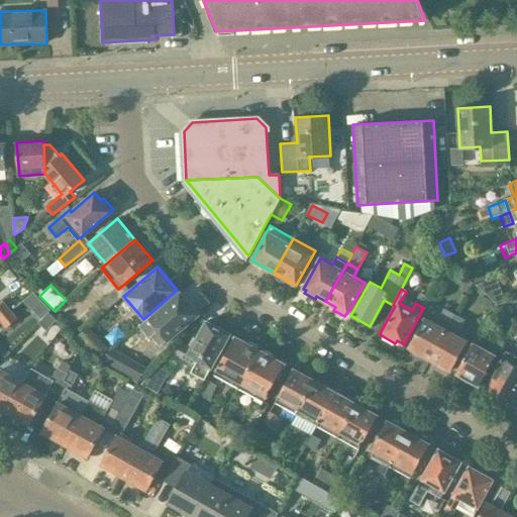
[(140,326),(159,347),(168,339),(198,314),(180,293),(150,318),(140,326)]
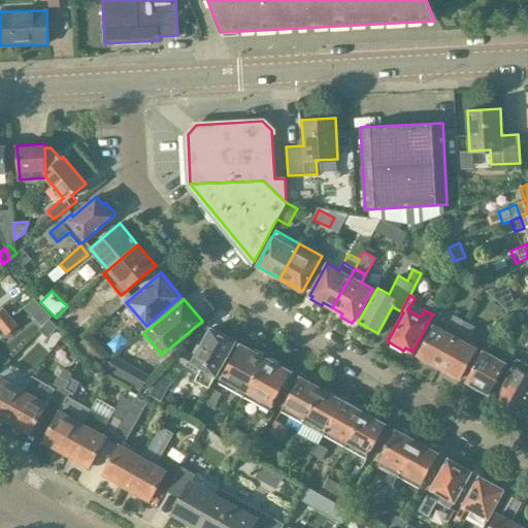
[(428,302),(424,309),(433,315),(437,306),(428,302)]
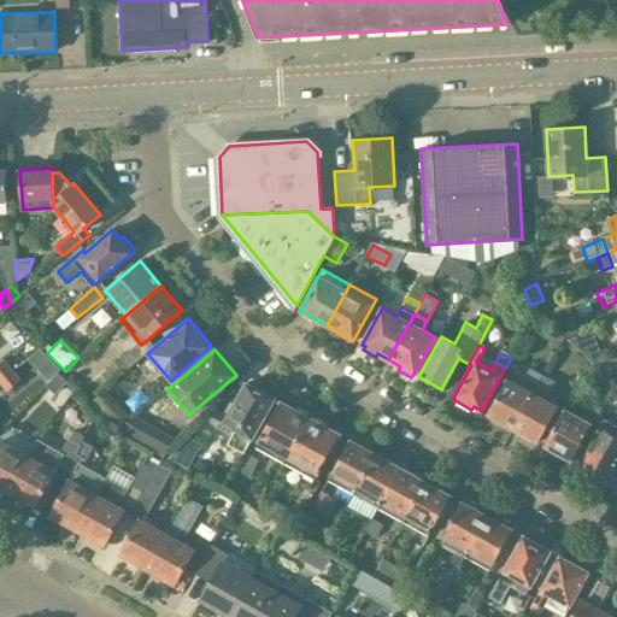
[(124,357),(116,364),(123,374),(131,366),(124,357)]
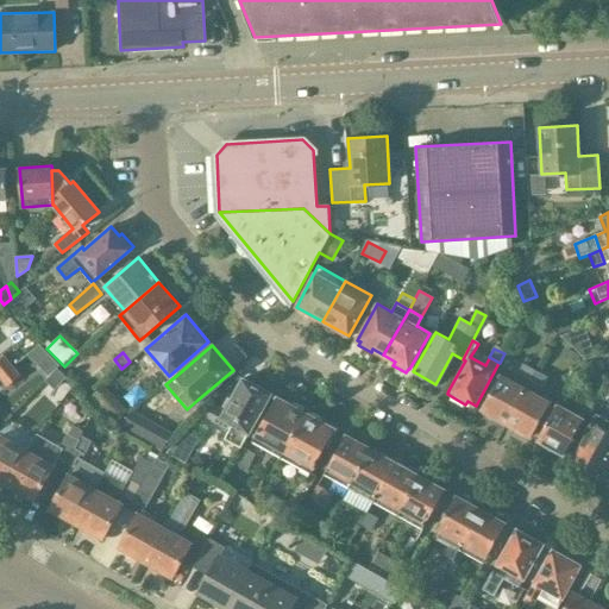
[(0,359),(0,372),(11,364),(5,357),(0,359)]
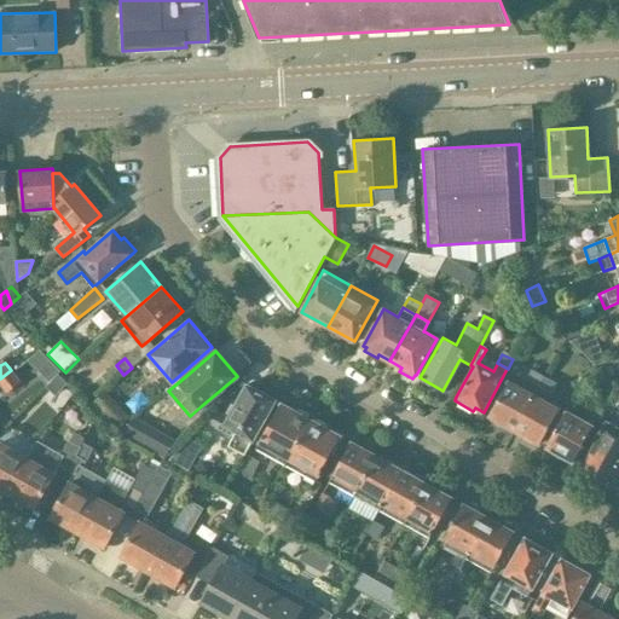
[(526,379),(538,385),(543,376),(531,369),(526,379)]
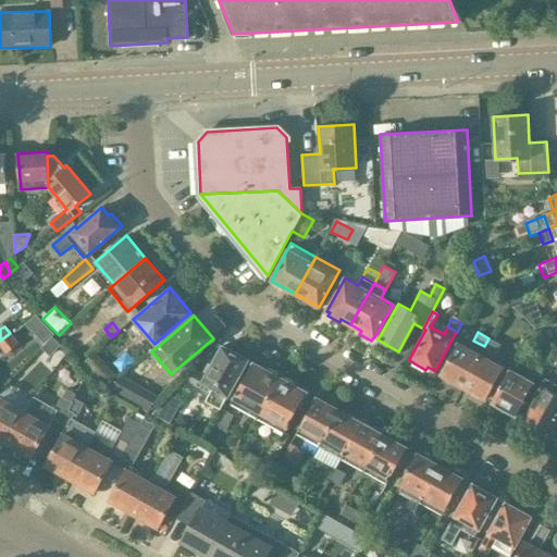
[(0,346),(7,355),(20,344),(10,333),(0,341),(0,346)]
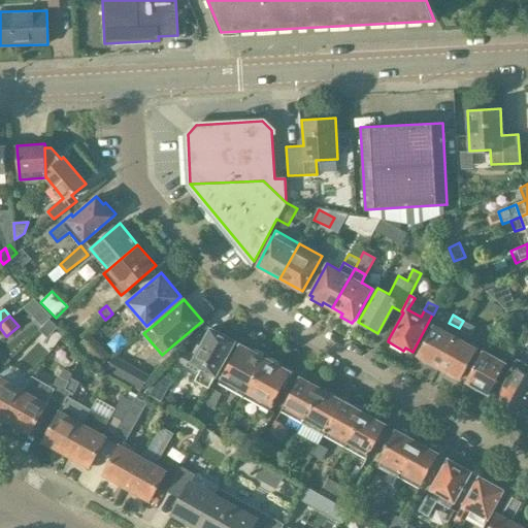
[(38,330),(46,338),(57,327),(48,319),(38,330)]
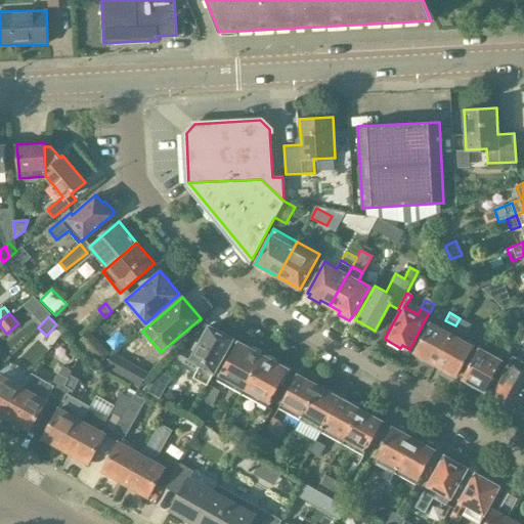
[(460,318),(455,325),(468,332),(472,324),(460,318)]
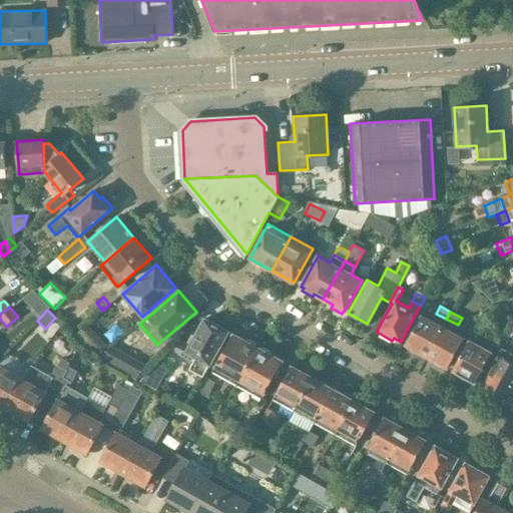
[(426,356),(446,319),(436,314),(432,322),(420,316),(404,344),(407,345),(406,348),(415,353),(416,350),(426,356)]
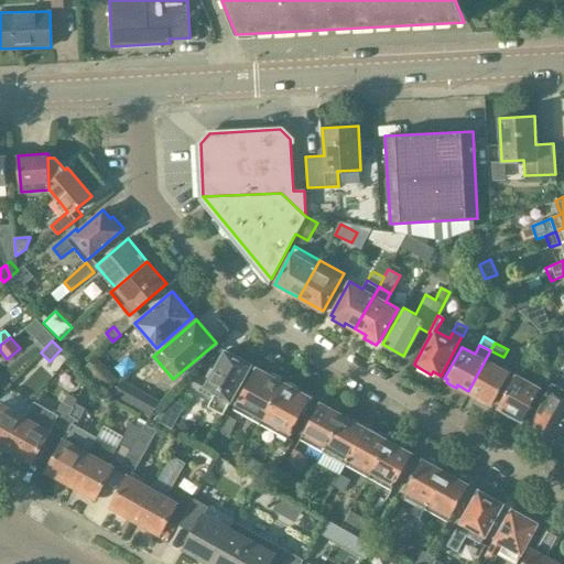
[(194,373),(186,387),(210,400),(206,408),(223,416),(224,414),(230,401),(251,364),(225,349),(207,381),(194,373)]
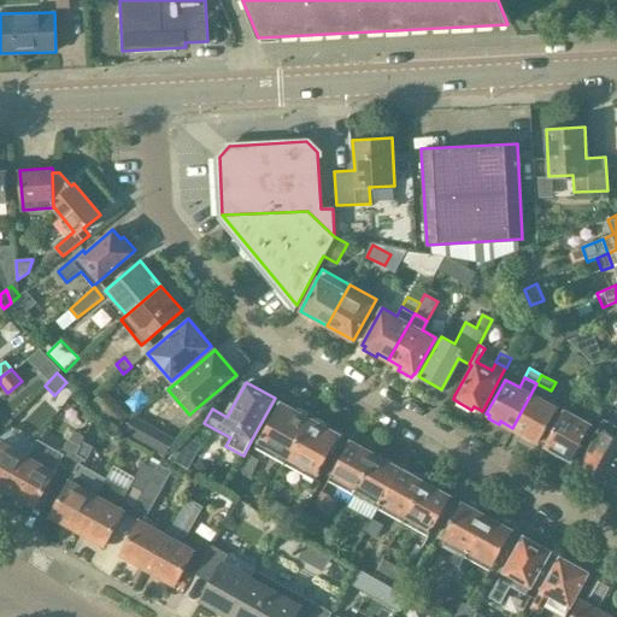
[(551,391),(536,383),(512,428),(526,434),(523,438),(534,444),(536,440),(539,442),(558,409),(545,401),(551,391)]
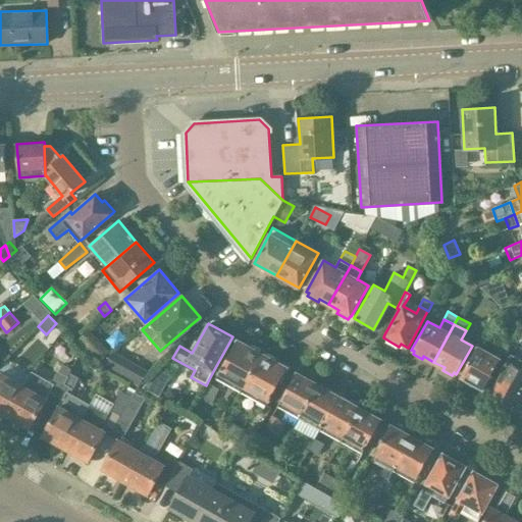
[(127,326),(113,340),(119,348),(126,342),(125,342),(134,334),(127,326)]
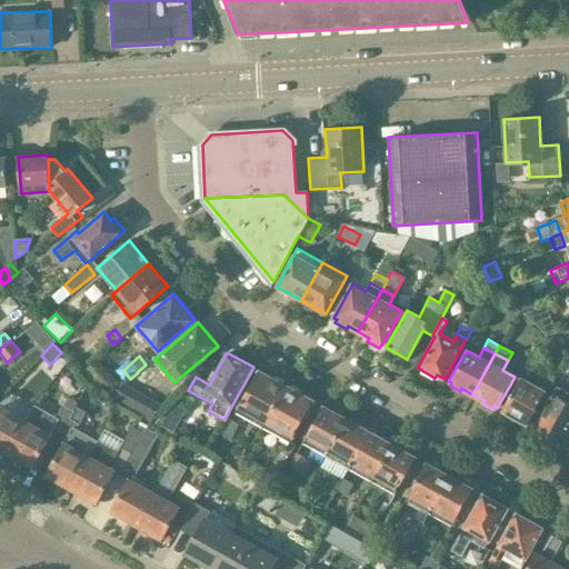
[(137,372),(138,372),(146,381),(157,371),(150,361),(146,365),(137,372)]
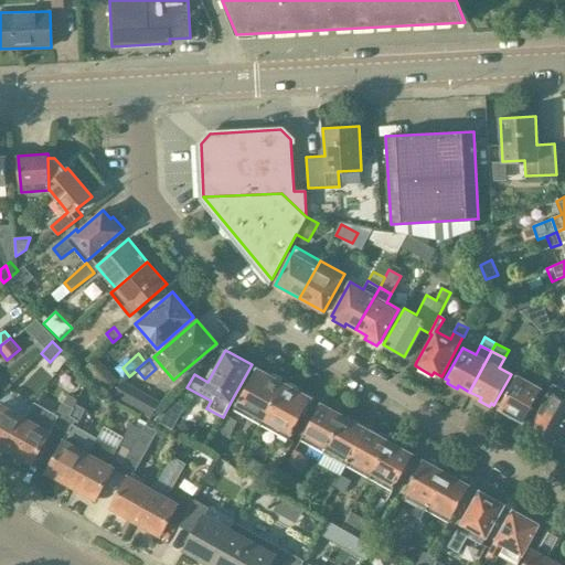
[(255,366),(235,403),(264,418),(284,382),(255,366)]
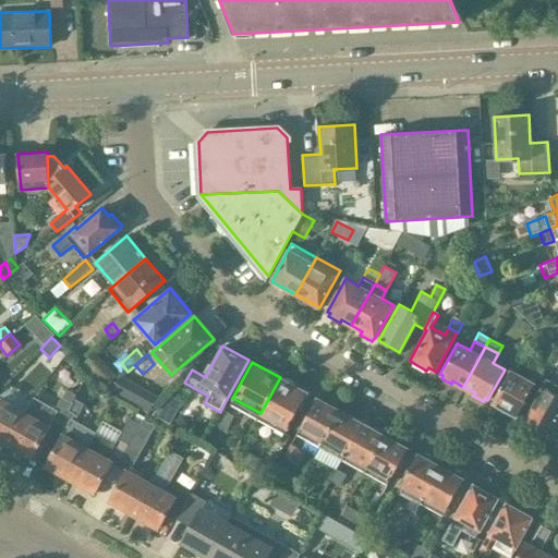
[(492,403),(517,417),(534,384),(509,370),(492,403)]
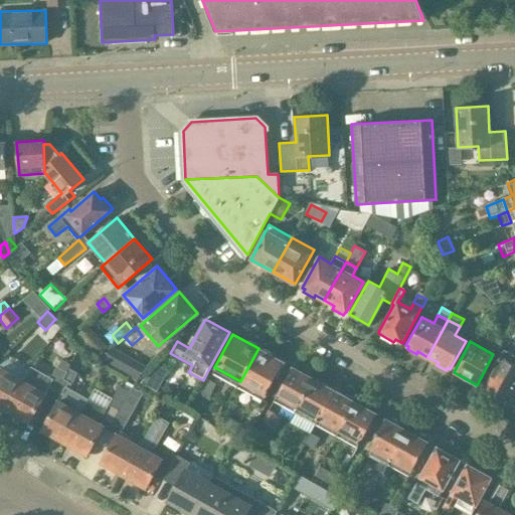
[(285,362),(259,348),(240,381),(267,395),(285,362)]
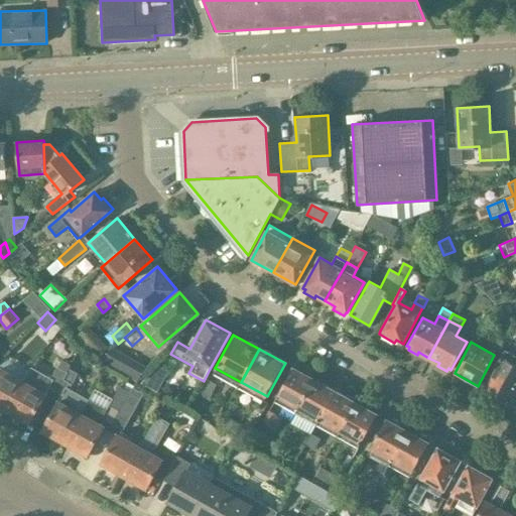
[(515,389),(515,386),(515,356),(505,351),(502,356),(501,356),(500,359),(498,358),(494,366),(497,367),(485,389),(495,395),(494,397),(505,403),(506,401),(508,402),(515,389)]
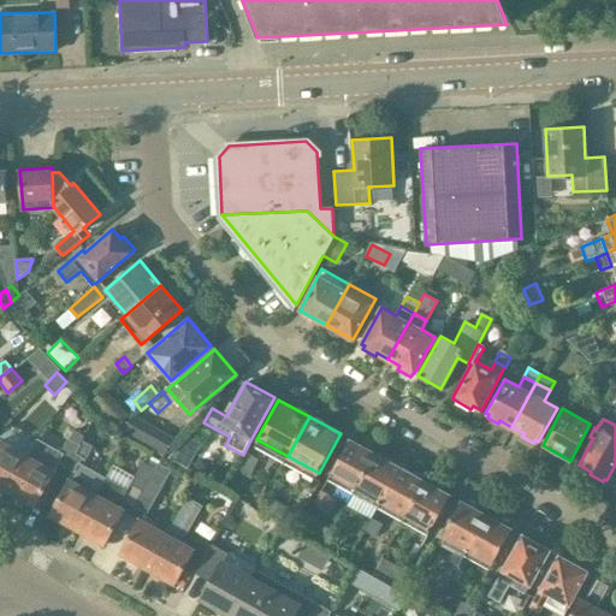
[(67,439),(55,463),(65,468),(73,452),(76,454),(81,445),(80,445),(84,437),(75,431),(70,440),(67,439)]
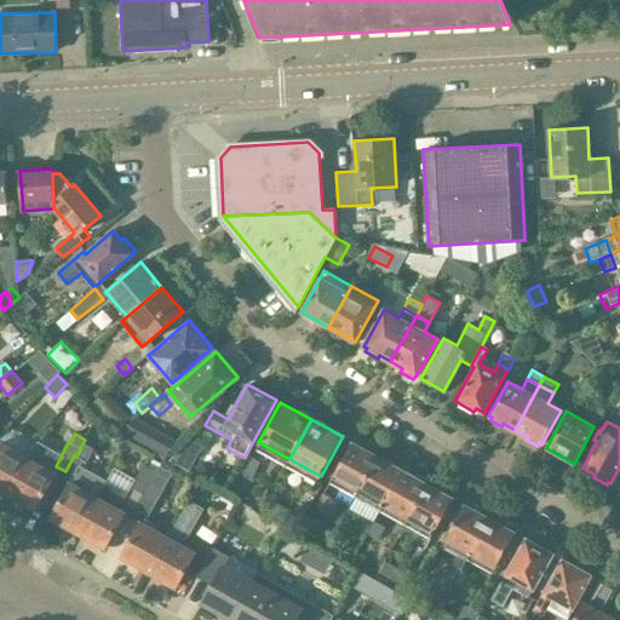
[(351,442),(332,476),(357,491),(377,457),(351,442)]
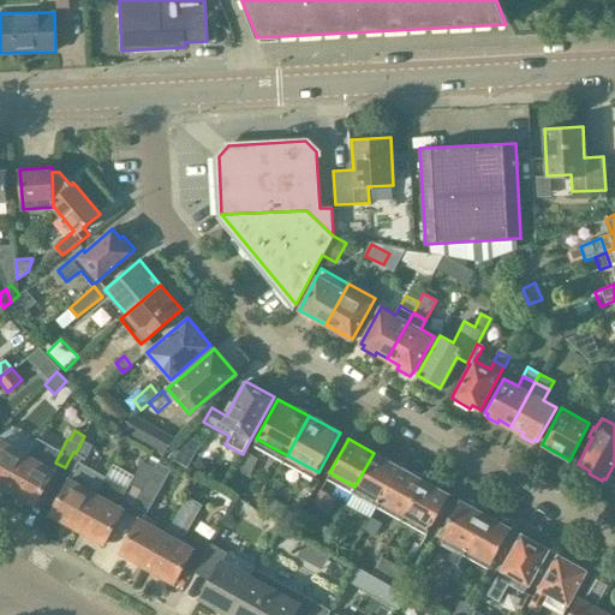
[(0,485),(7,490),(27,454),(0,440),(0,485)]
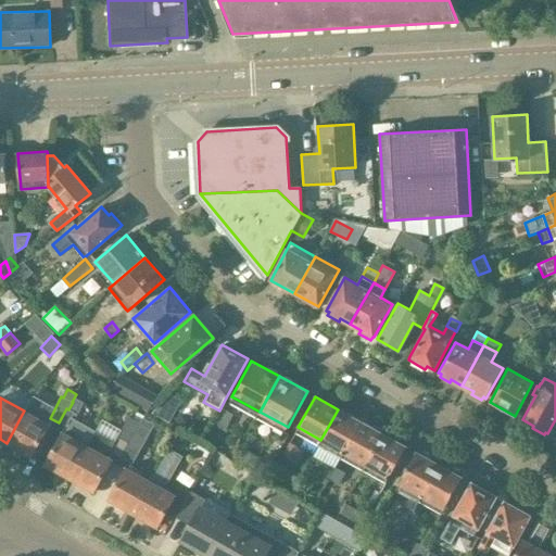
[(68,409),(66,408),(59,422),(70,429),(77,415),(68,409)]
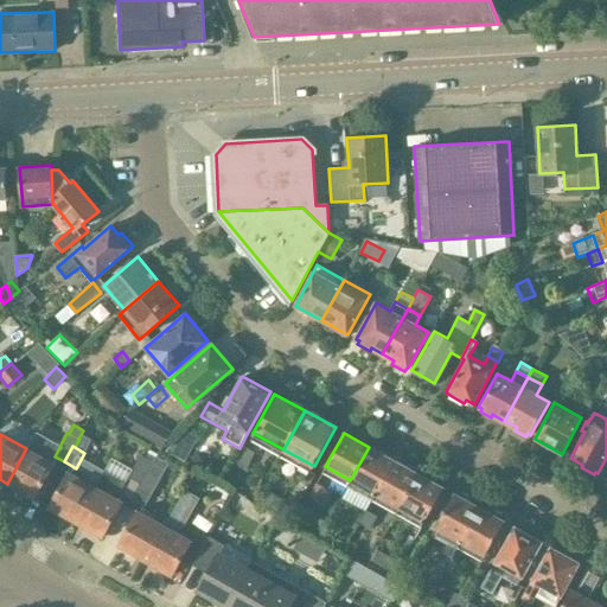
[(254,453),(241,446),(240,448),(234,461),(247,468),(254,453)]
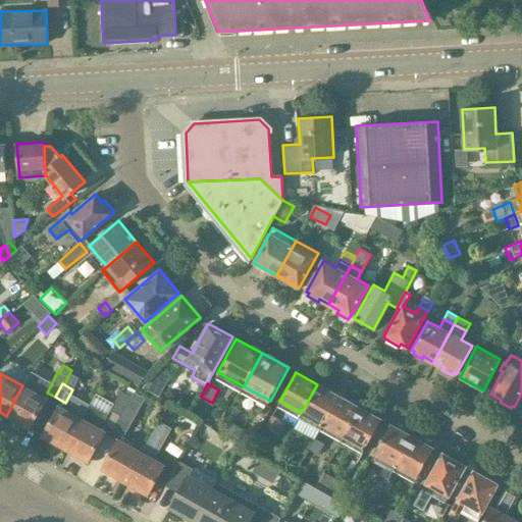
[(338,396),(317,384),(301,413),(322,424),(338,396)]
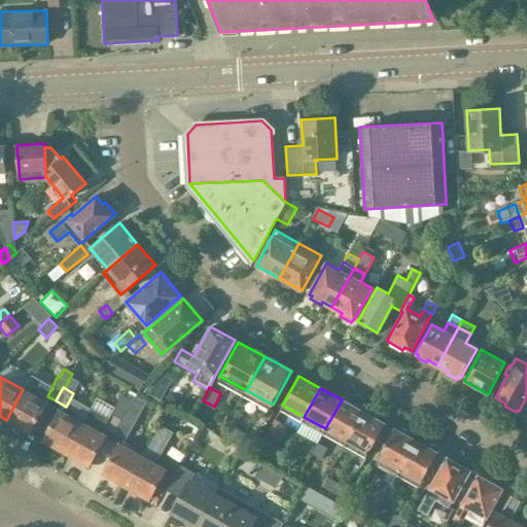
[(46,402),(23,389),(6,420),(30,432),(46,402)]
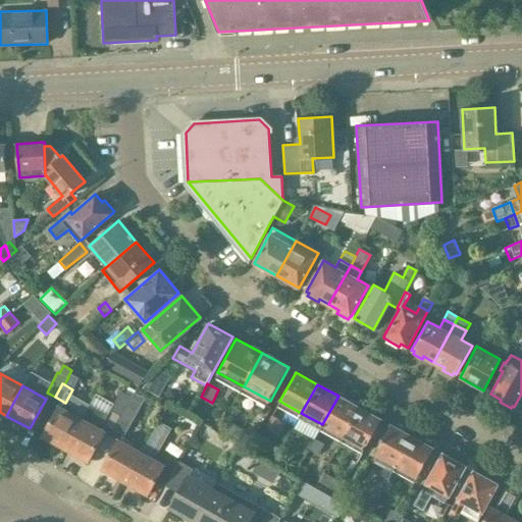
[(132,398),(132,397),(121,392),(110,411),(112,412),(105,425),(114,429),(132,398)]
